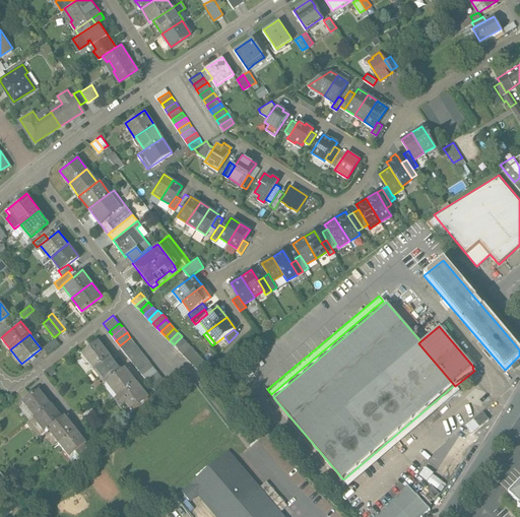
[(182,336),(174,344),(178,349),(187,341),(182,336)]
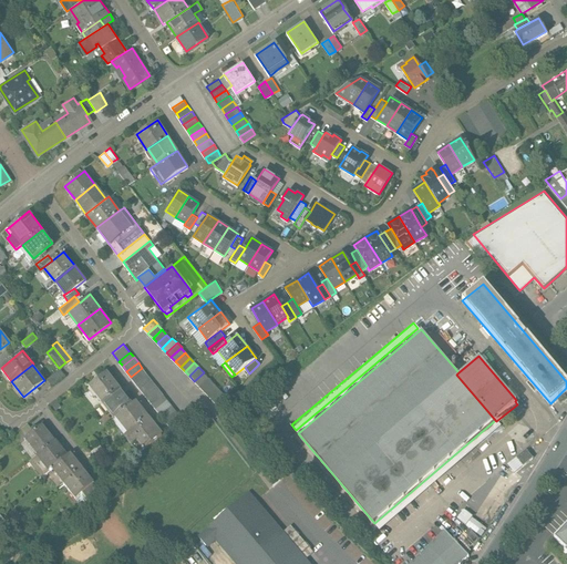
[(146,372),(142,368),(131,377),(135,381),(146,372)]
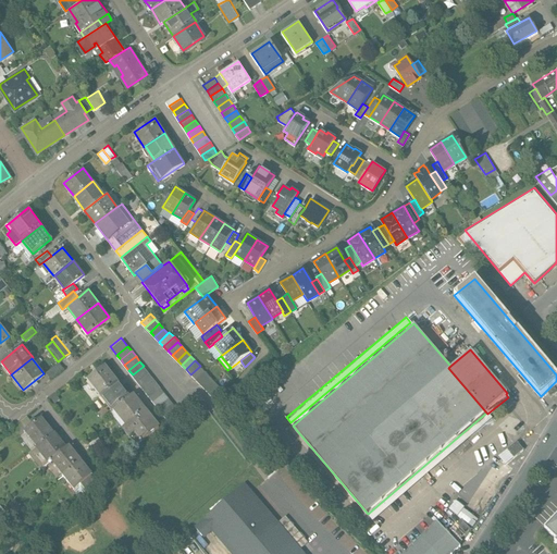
[(103,364),(87,378),(89,379),(87,381),(94,389),(95,388),(100,393),(116,380),(103,364)]
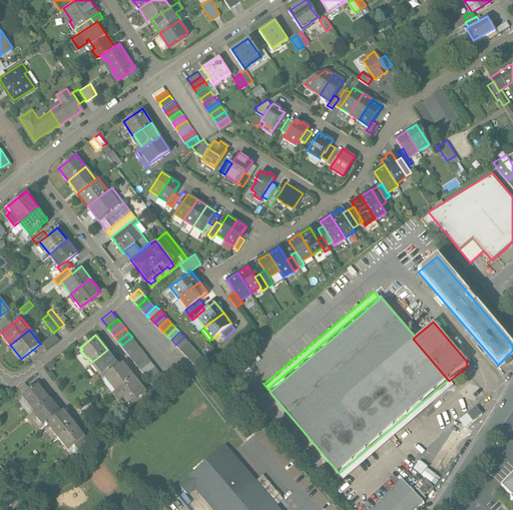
[(132,337),(122,345),(126,350),(136,342),(132,337)]
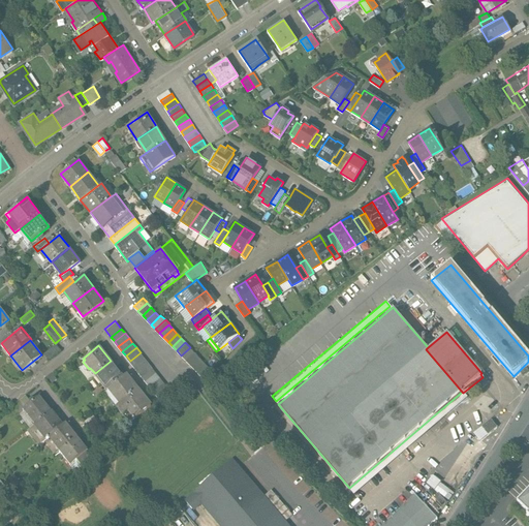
[(190,347),(181,356),(185,360),(194,351),(190,347)]
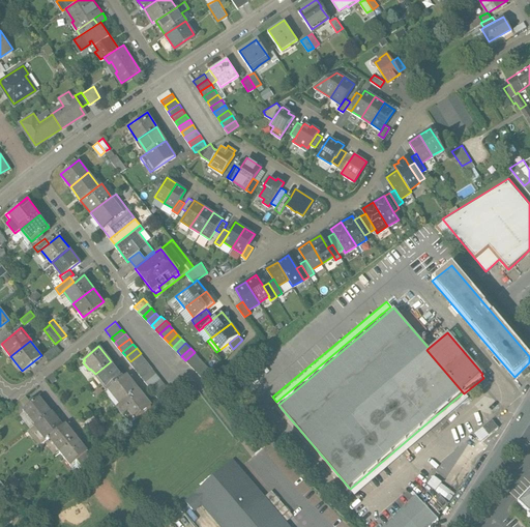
[(195,352),(185,360),(189,364),(199,356),(195,352)]
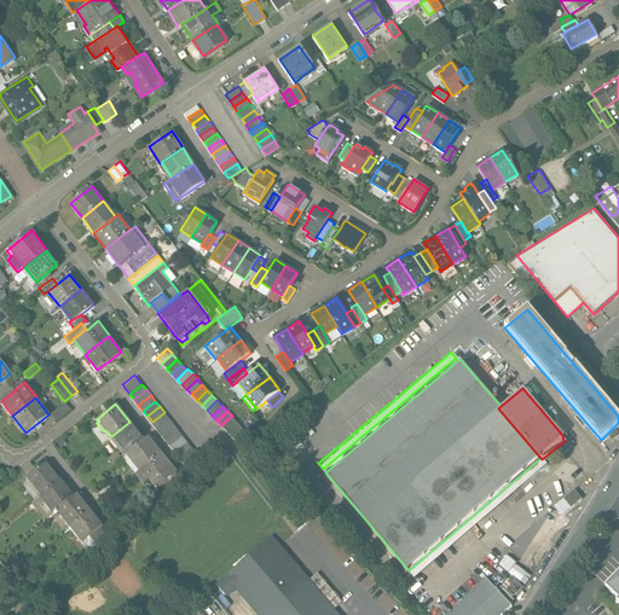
[(165,412),(152,422),(156,428),(168,418),(165,412)]
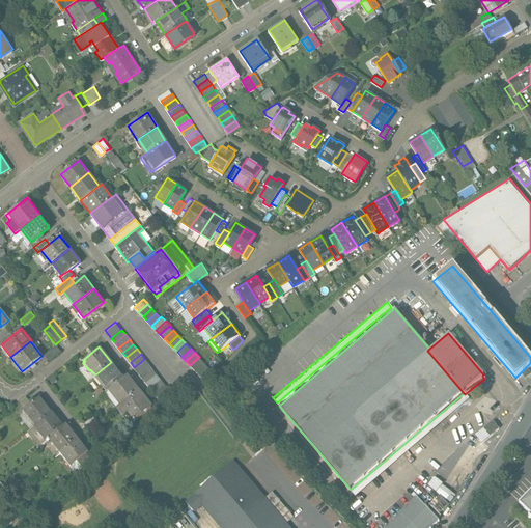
[(199,357),(190,365),(195,370),(203,362),(199,357)]
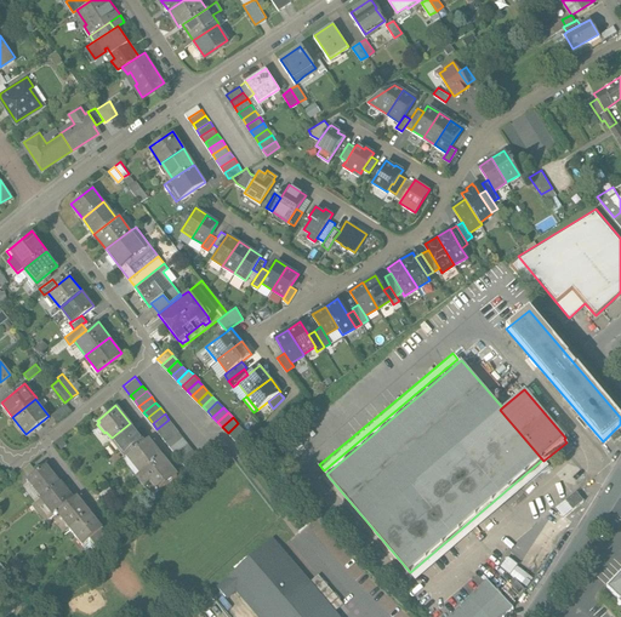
[(169,420),(157,429),(161,435),(174,426),(169,420)]
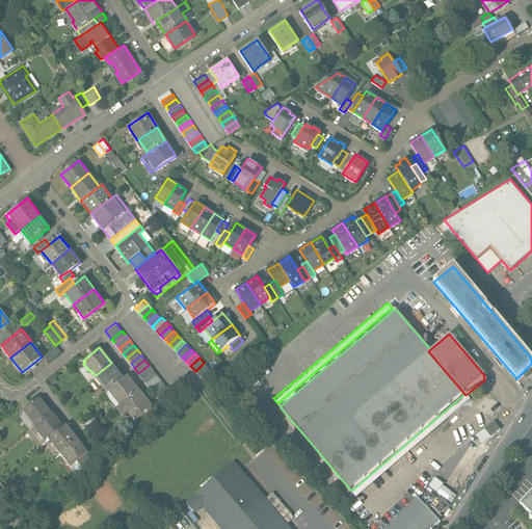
[(123,377),(111,363),(96,375),(98,378),(97,378),(101,385),(102,384),(107,391),(110,388),(123,377)]
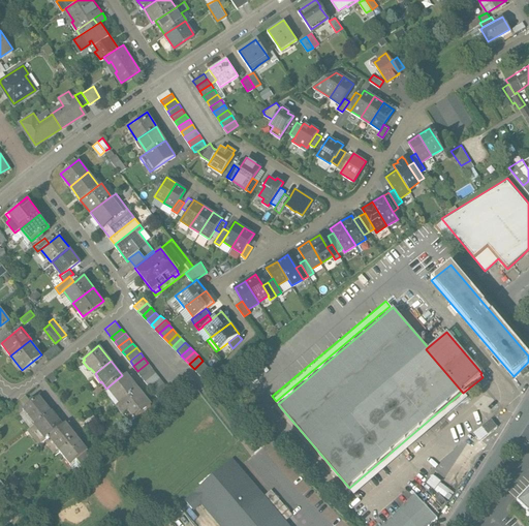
[(203,361),(194,369),(198,373),(207,365),(203,361)]
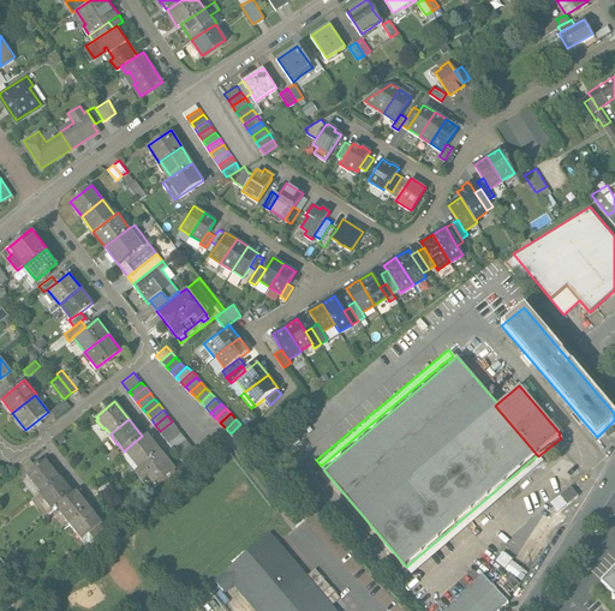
[(172,421),(160,431),(165,436),(177,426),(172,421)]
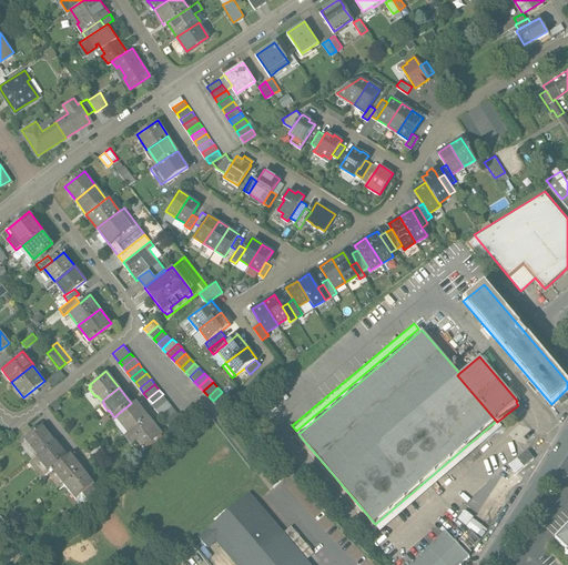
[(222,392),(213,401),(217,405),(226,396),(222,392)]
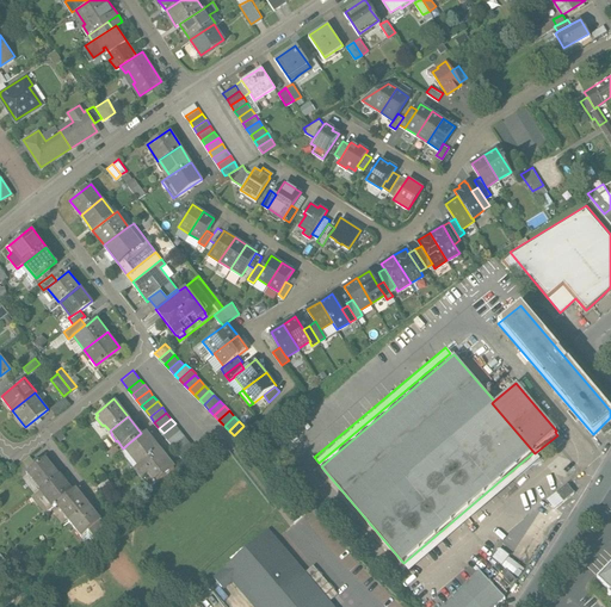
[(176,423),(164,433),(167,439),(180,429),(176,423)]
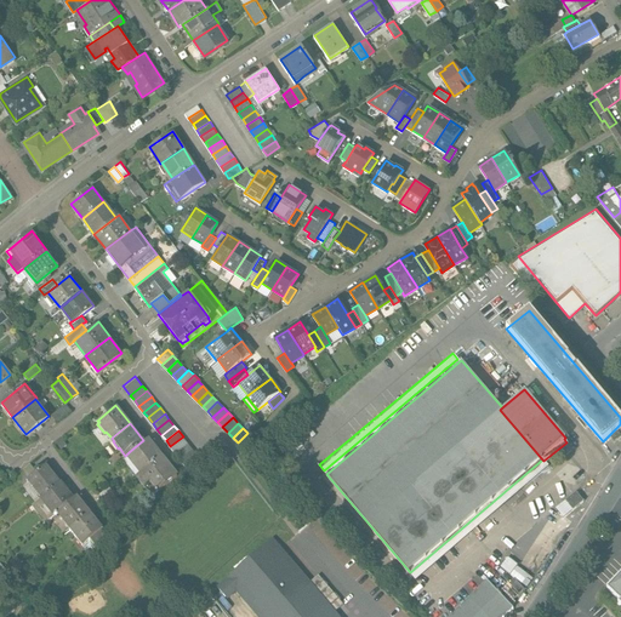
[(183,436),(170,446),(175,452),(187,443),(183,436)]
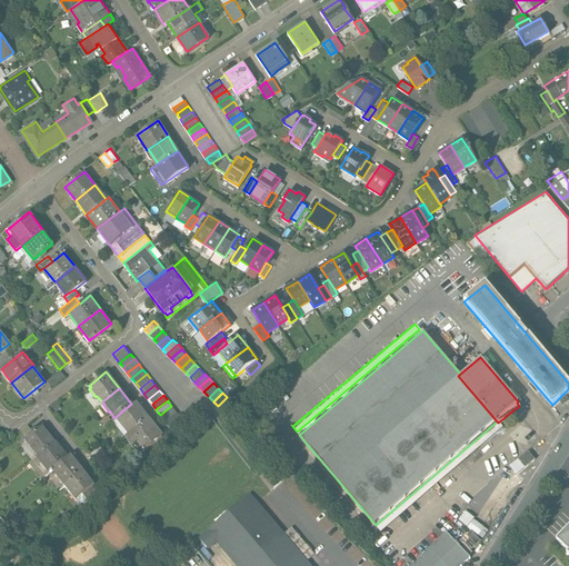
[(131,404),(118,415),(130,430),(148,417),(136,401),(131,404)]
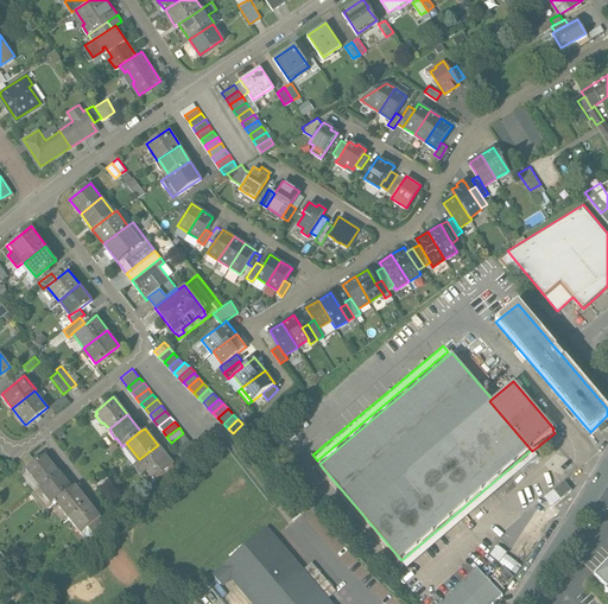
[(183,433),(171,443),(176,447),(188,438),(183,433)]
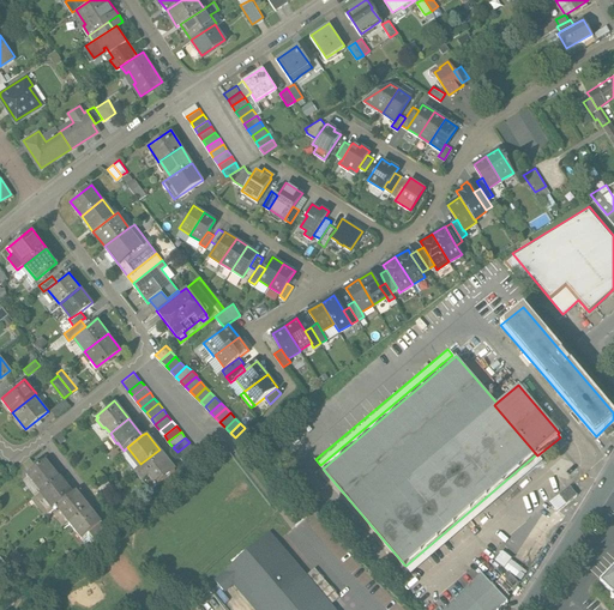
[(190,442),(178,452),(182,458),(194,448),(190,442)]
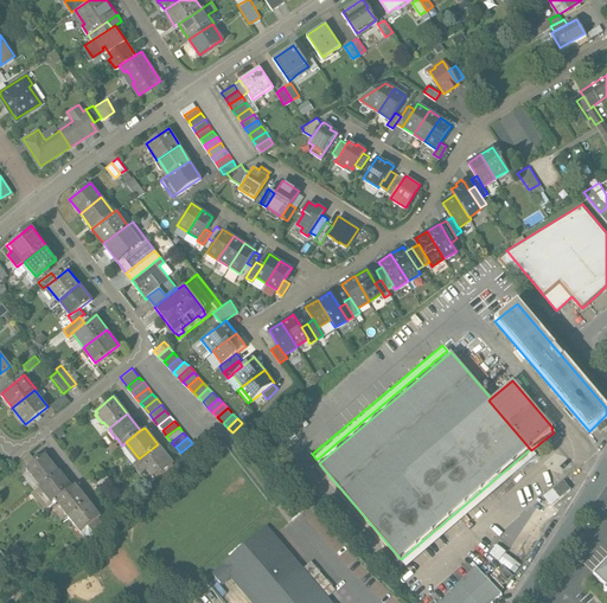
[(197,449),(192,443),(180,453),(184,459),(197,449)]
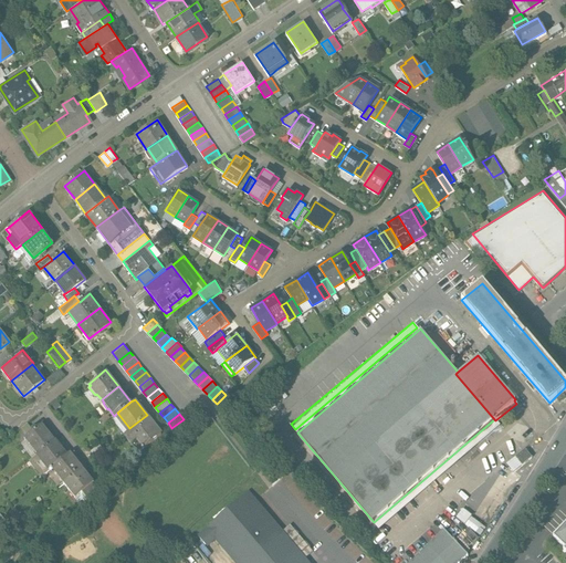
[(129,428),(124,433),(130,441),(136,437),(144,446),(160,433),(147,415),(129,428)]
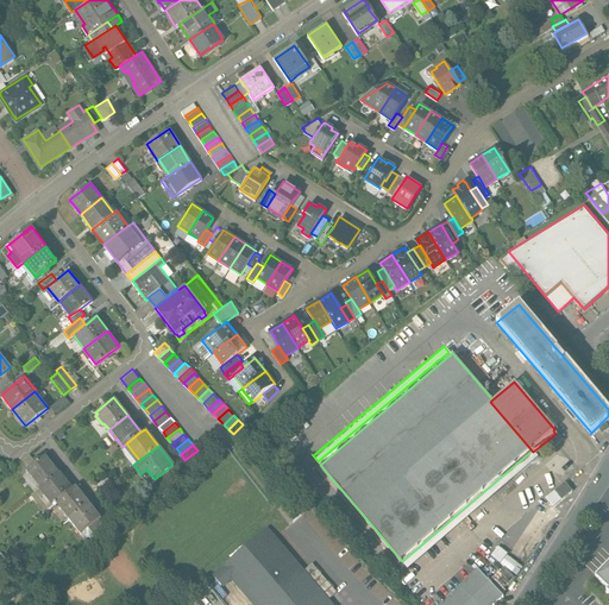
[(44,453),(29,466),(33,471),(31,472),(41,484),(58,471),(44,453)]
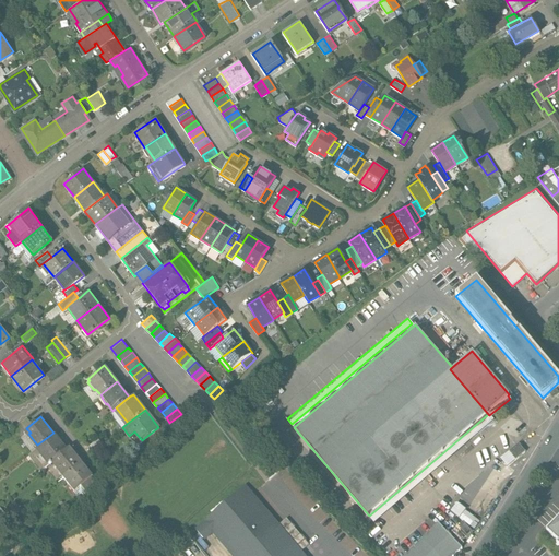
[(37,445),(36,446),(42,452),(34,458),(42,466),(51,459),(66,448),(54,433),(37,445)]
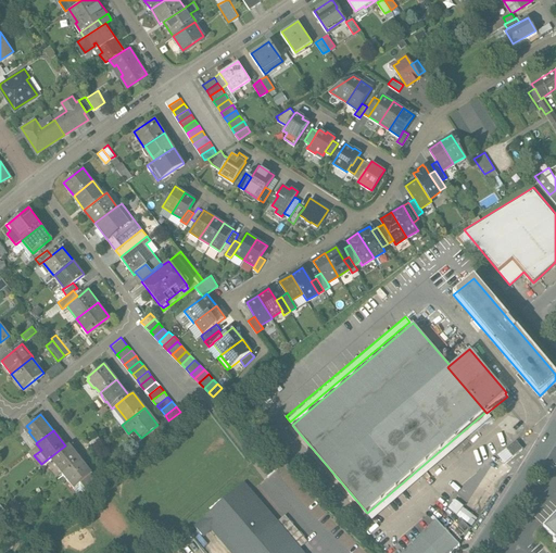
[(517,439),(507,447),(513,454),(522,447),(517,439)]
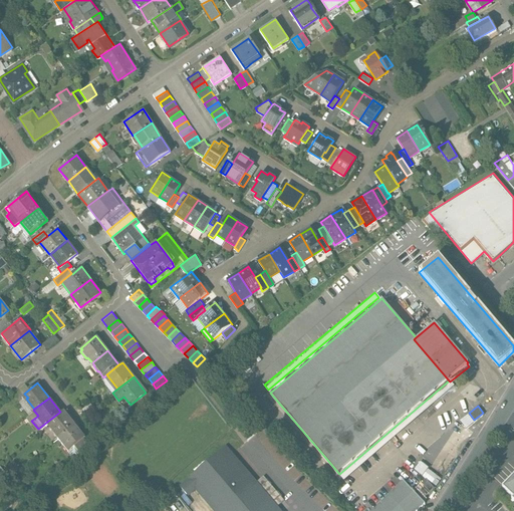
[(60,412),(47,422),(52,429),(53,429),(58,436),(74,424),(63,409),(60,412)]
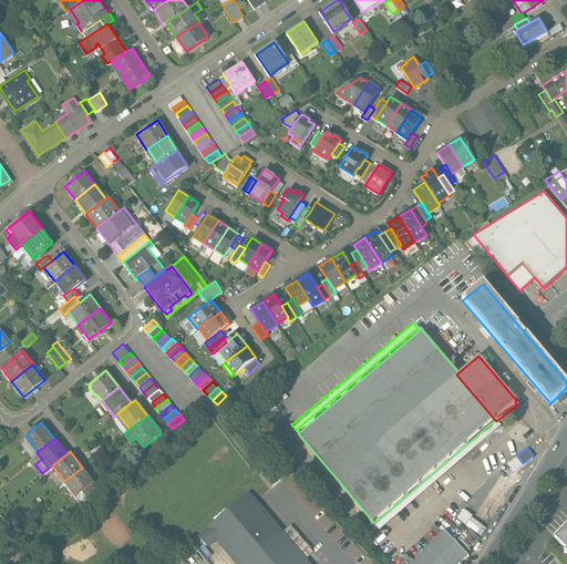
[(64,481),(64,482),(69,488),(72,486),(78,493),(81,491),(92,482),(93,481),(82,468),(64,481)]
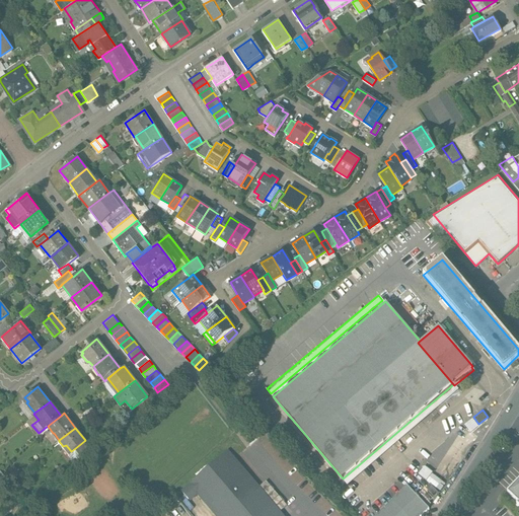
[(84,441),(74,449),(78,453),(88,446),(84,441)]
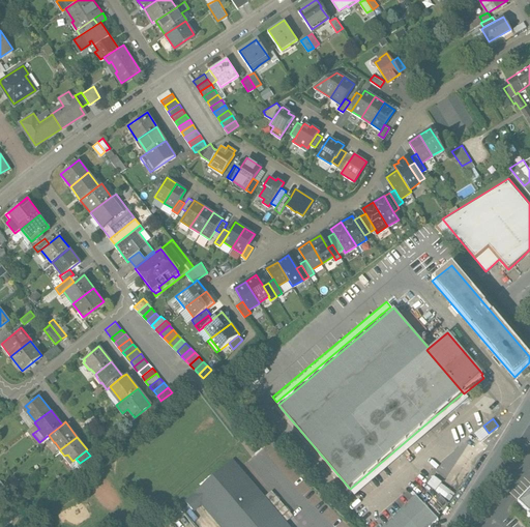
[(232,459),(186,498),(196,509),(203,503),(223,526),(289,526),(290,526),(285,521),(293,515),(271,490),(264,496),(232,459)]
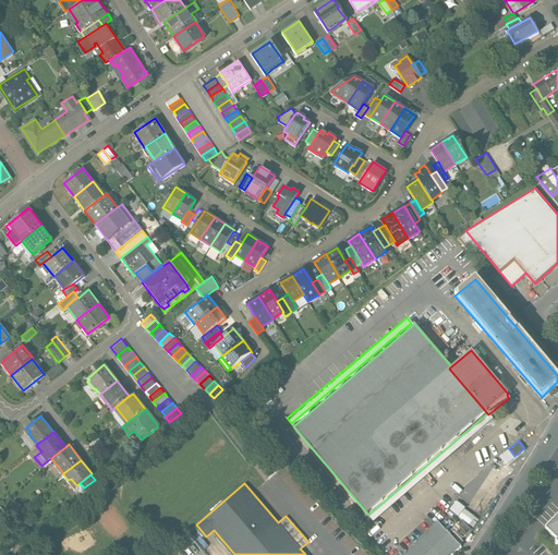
[(4,505),(10,511),(20,504),(14,497),(4,505)]
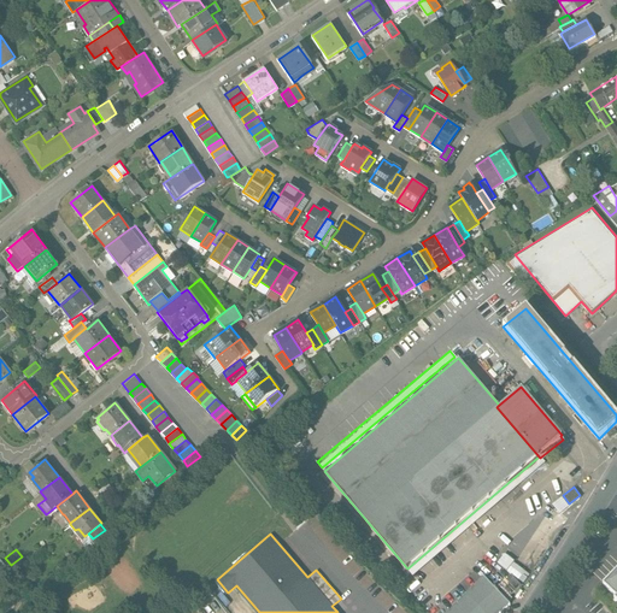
[(616,566),(603,582),(616,594),(613,596),(616,599),(616,566)]
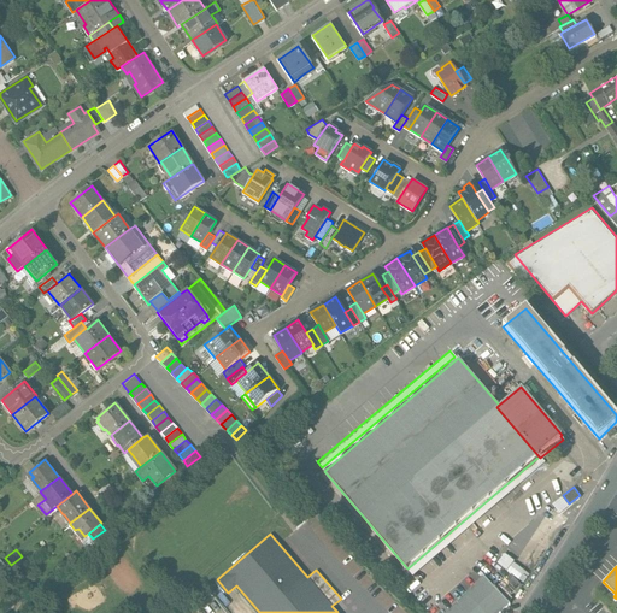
[(483,573),(442,612),(495,612),(510,601),(483,573)]
